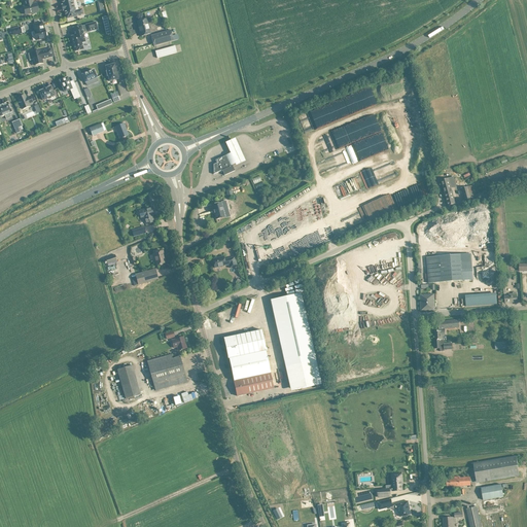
[(24,6),(26,14),(26,15),(32,13),(33,14),(36,13),(36,12),(39,11),(36,3),(32,4),(31,0),(24,0),(26,6),(24,6)]
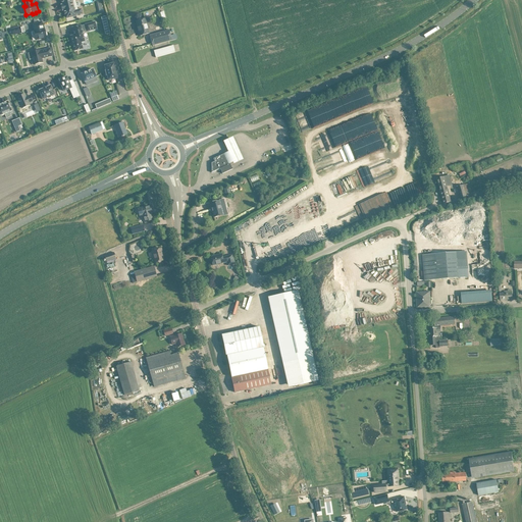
[(60,0),(62,5),(61,5),(62,10),(63,10),(65,18),(75,16),(75,15),(83,14),(82,9),(77,9),(74,0),(60,0)]
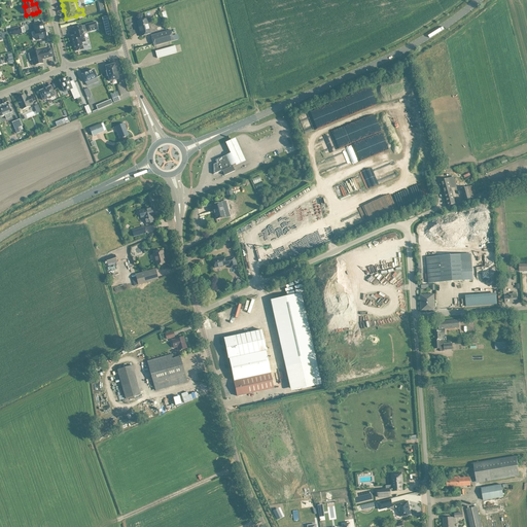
[(140,31),(139,31),(140,37),(150,34),(146,19),(137,22),(140,31)]
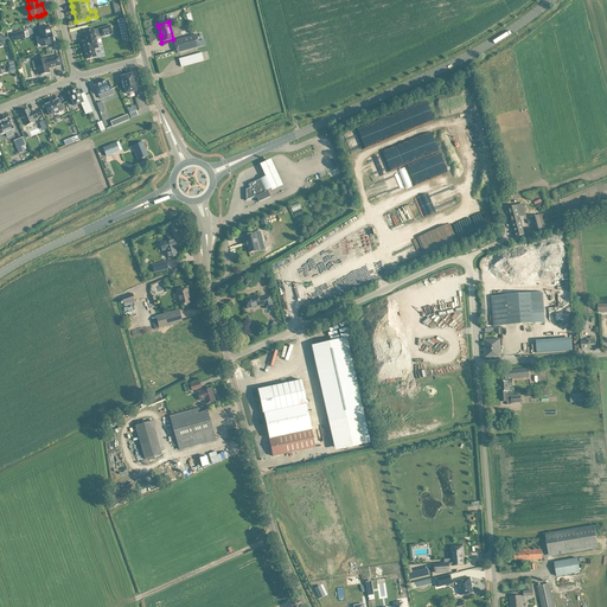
[(95,50),(98,49),(96,37),(101,36),(101,37),(113,34),(110,25),(98,29),(98,30),(94,31),(94,30),(84,32),(85,40),(82,42),(87,59),(96,57),(95,50)]
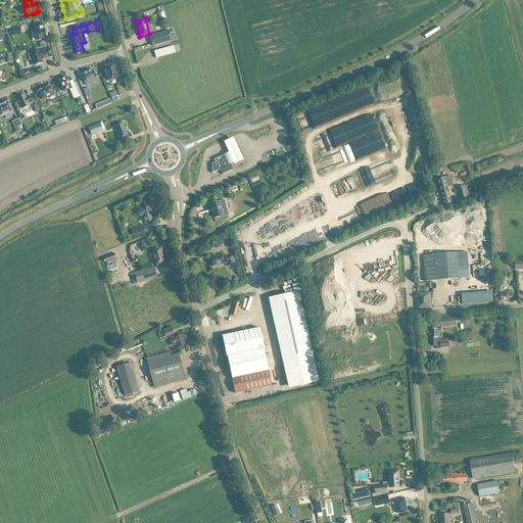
[(44,29),(42,22),(33,25),(34,31),(34,32),(32,32),(32,33),(32,36),(33,37),(35,36),(36,40),(47,38),(46,36),(47,36),(47,35),(47,34),(46,33),(45,28),(44,29)]
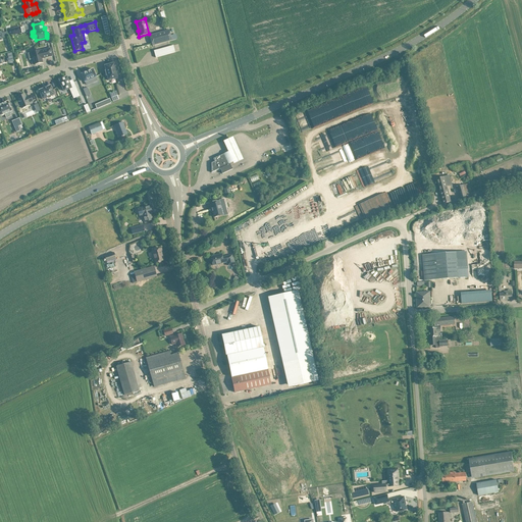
[(173,36),(171,36),(169,30),(150,35),(153,46),(172,41),(172,39),(174,39),(173,36)]
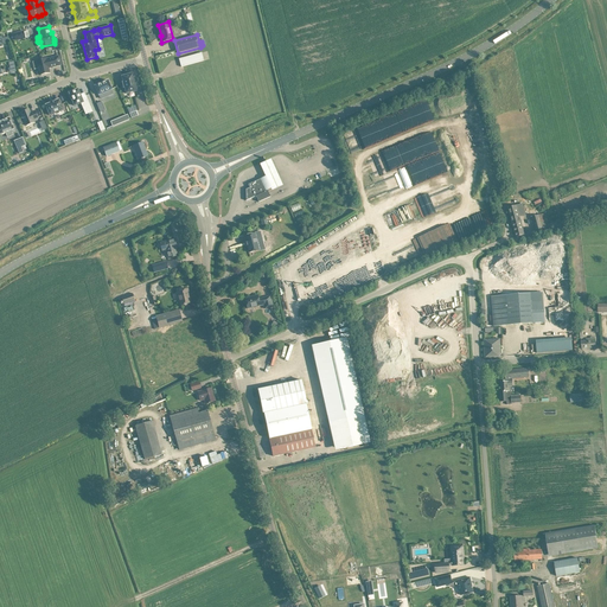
[(202,53),(179,59),(181,66),(204,61),(202,53)]
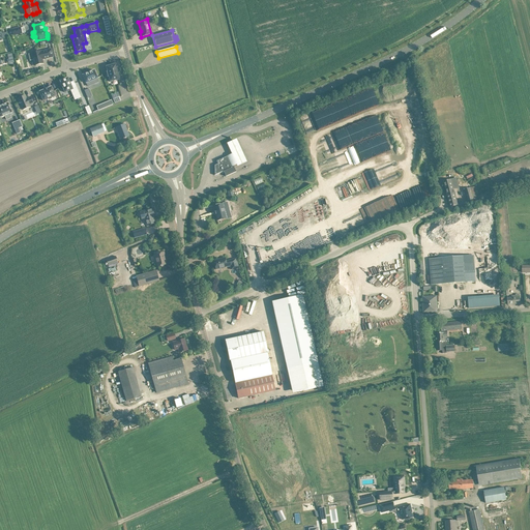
[(32,53),(28,54),(30,61),(33,60),(35,65),(36,65),(36,66),(39,65),(39,64),(43,63),(42,59),(53,57),(51,49),(40,52),(40,51),(32,53)]
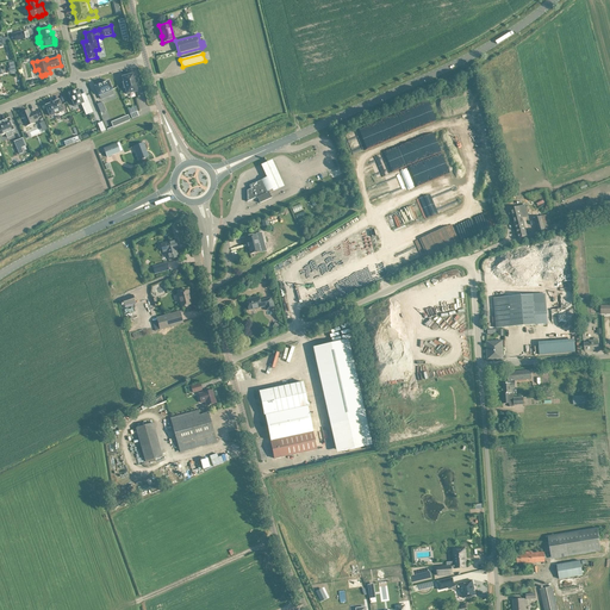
[(126,94),(137,92),(136,85),(136,83),(135,81),(132,74),(122,76),(124,82),(123,82),(124,88),(125,88),(126,94)]
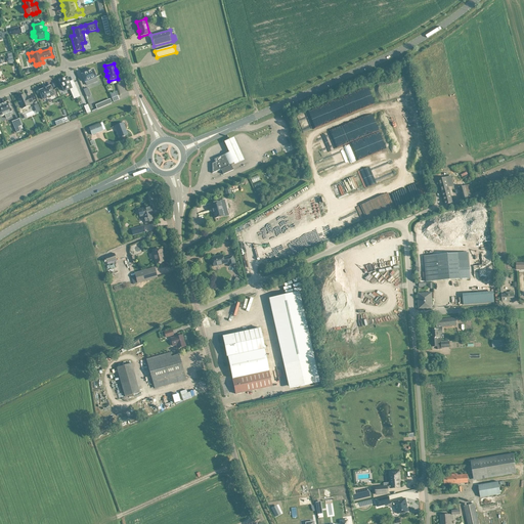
[(85,82),(91,80),(92,83),(97,81),(96,78),(93,70),(82,75),(85,82)]
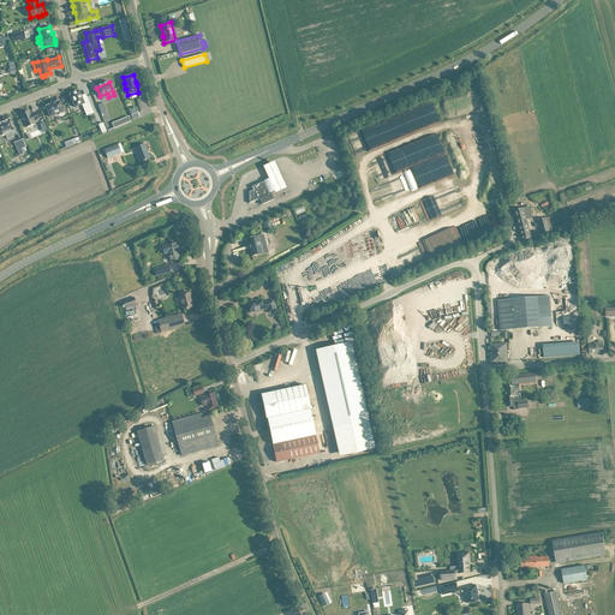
[(76,107),(82,105),(87,117),(94,113),(87,96),(82,99),(78,90),(70,94),(76,107)]
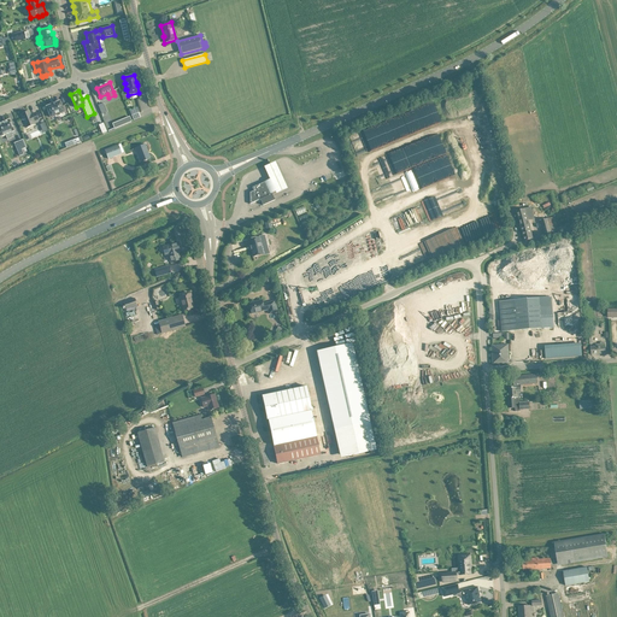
[(51,105),(52,105),(46,107),(51,117),(64,112),(60,101),(54,104),(54,103),(51,105)]
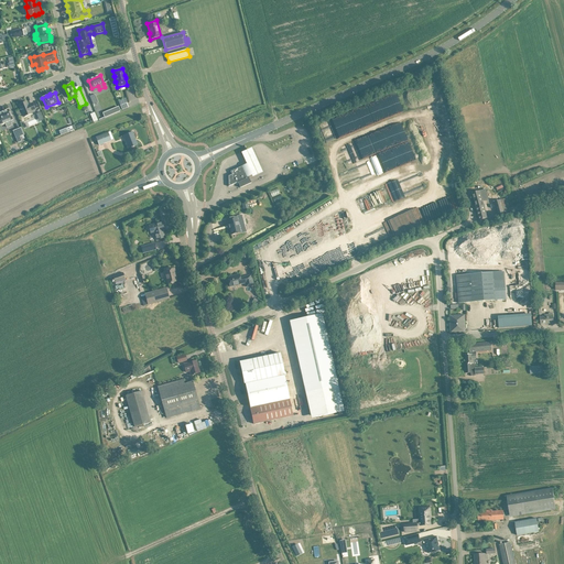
[(129,107),(126,98),(118,101),(122,110),(129,107)]
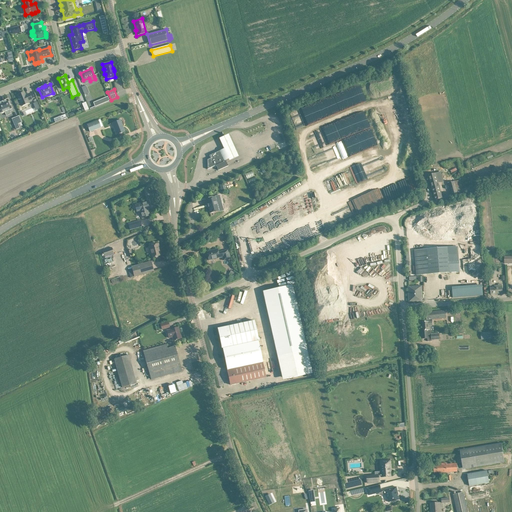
[(17,95),(22,106),(29,103),(28,102),(32,100),(29,94),(25,95),(24,92),(17,95)]
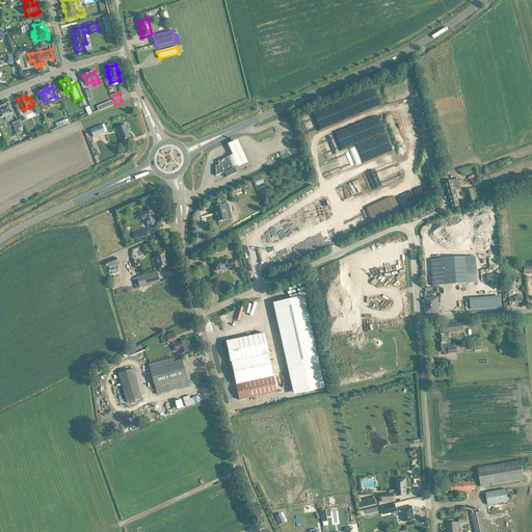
[(6,121),(11,118),(10,113),(12,112),(8,103),(0,106),(0,116),(0,117),(4,116),(6,121)]
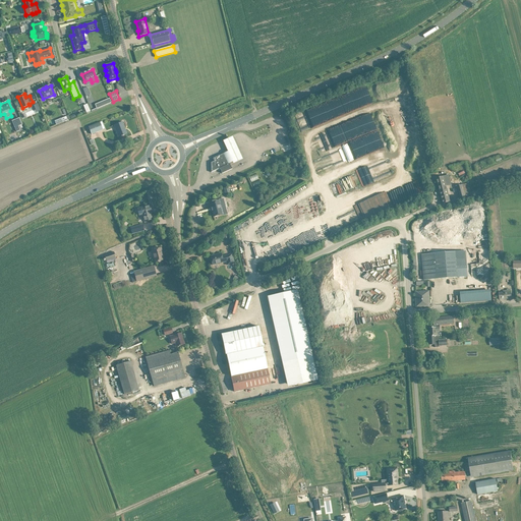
[(61,118),(54,121),(56,125),(63,122),(67,120),(69,119),(68,116),(66,116),(61,118)]
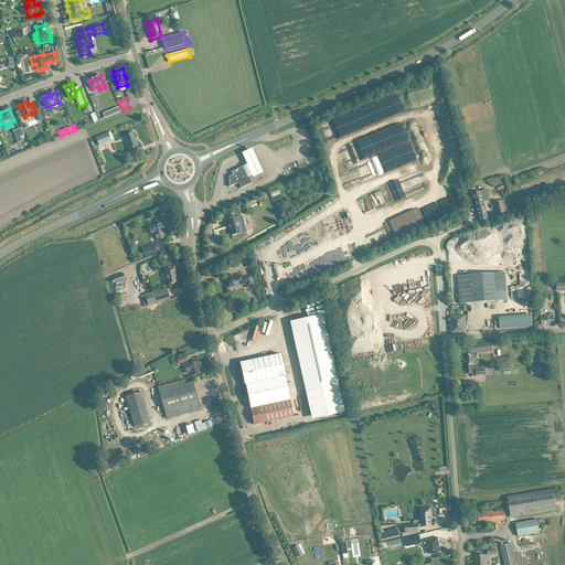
[(99,146),(109,141),(112,141),(108,132),(96,137),(99,146)]
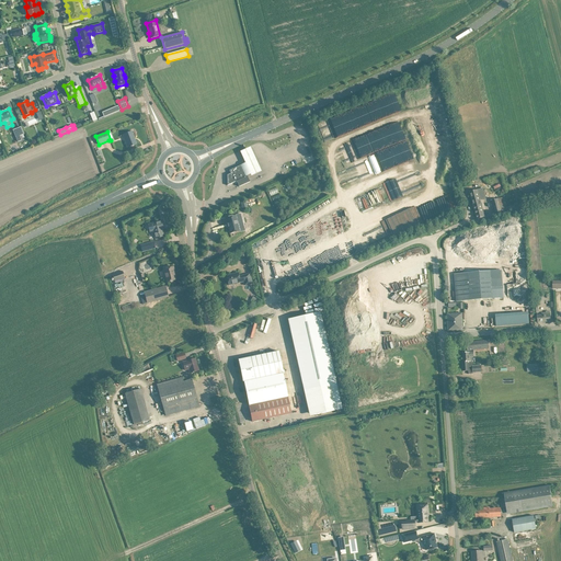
[(132,132),(123,135),(127,148),(137,144),(137,142),(136,144),(134,138),(135,137),(132,132)]
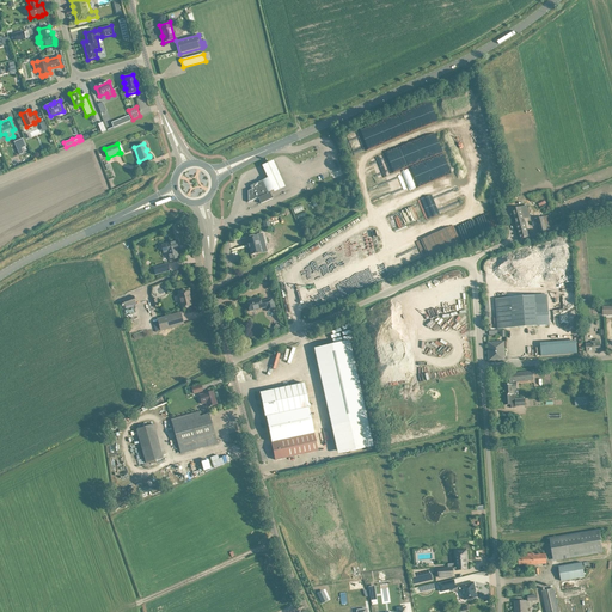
[(273,160),(262,165),(263,170),(268,178),(263,179),(269,191),(273,190),(274,193),(285,187),(275,165),(273,160)]
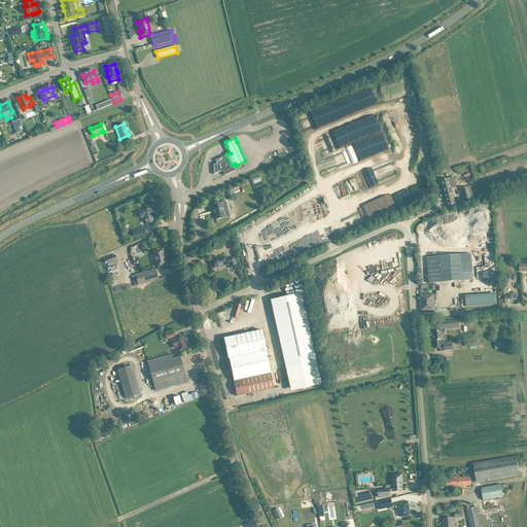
[(389,157),(387,155),(384,160),(387,163),(394,155),(392,153),(389,157)]
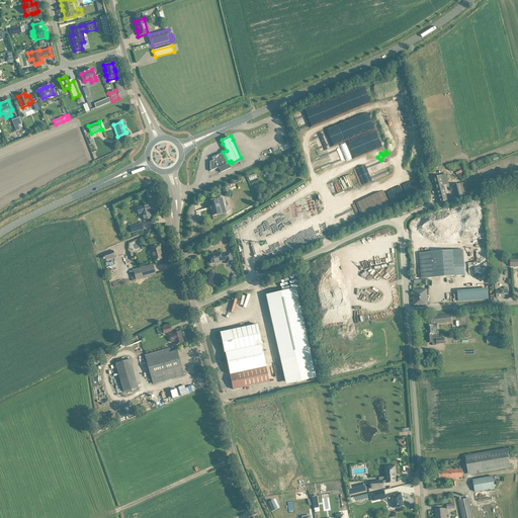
[(228,163),(223,153),(217,156),(217,155),(211,158),(213,160),(209,162),(210,171),(219,168),(220,170),(221,173),(231,168),(230,165),(229,163),(228,163)]
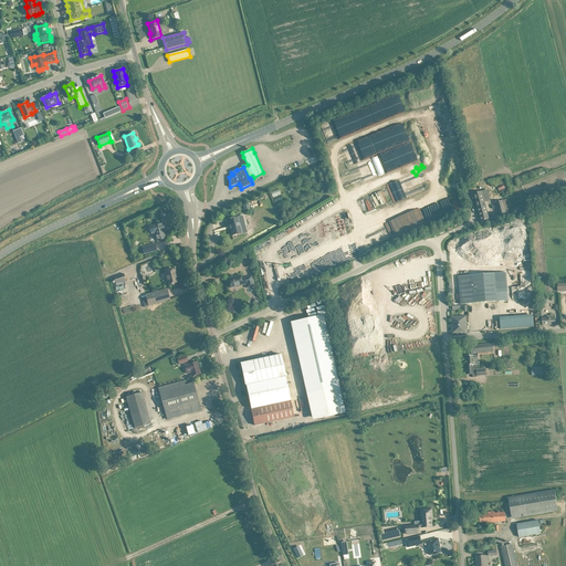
[(428,192),(435,189),(430,181),(416,189),(418,195),(421,194),(423,198),(429,196),(428,192)]
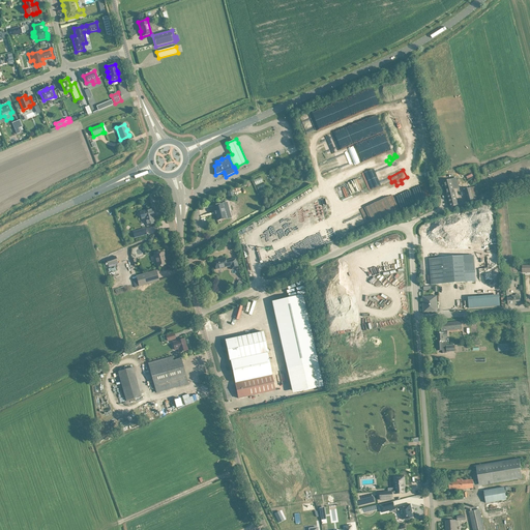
[(457,178),(444,181),(451,207),(458,205),(453,189),(459,187),(457,178)]
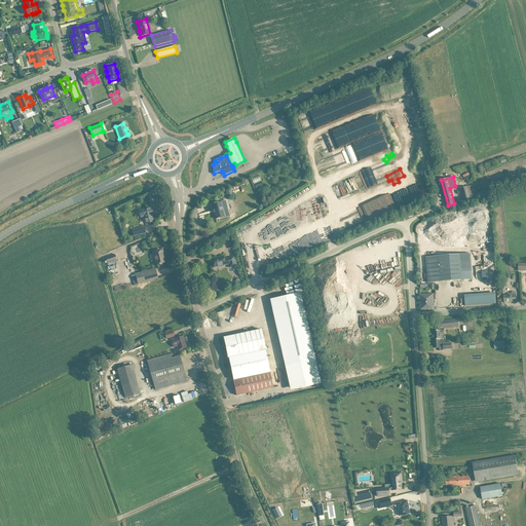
[(473,185),(460,188),(463,200),(476,197),(473,185)]
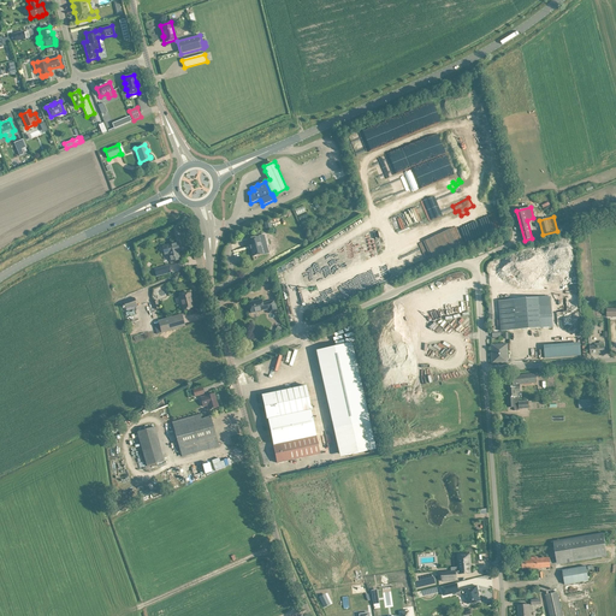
[(259,237),(248,240),(249,247),(250,247),(250,248),(253,256),(264,254),(261,247),(262,247),(267,246),(265,236),(259,237)]
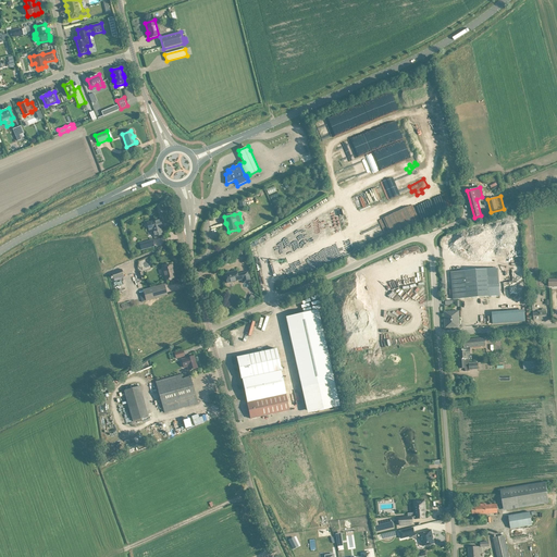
[(155,221),(147,223),(149,231),(151,230),(153,237),(158,236),(163,235),(160,225),(161,224),(160,219),(155,221)]
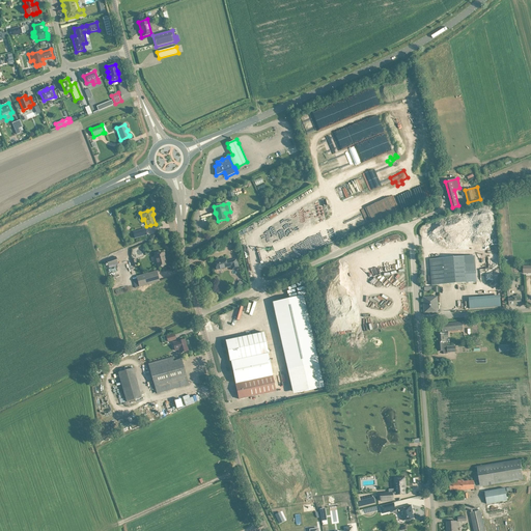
[(354,224),(356,231),(362,228),(361,226),(364,225),(362,219),(359,220),(360,222),(354,224)]
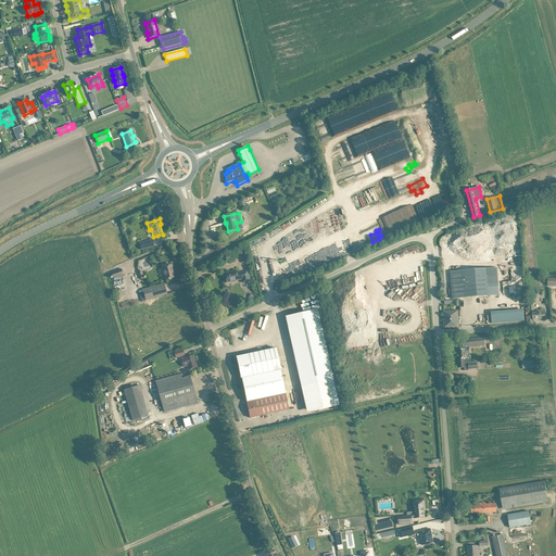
[(141,250),(153,245),(152,240),(139,243),(141,250)]
